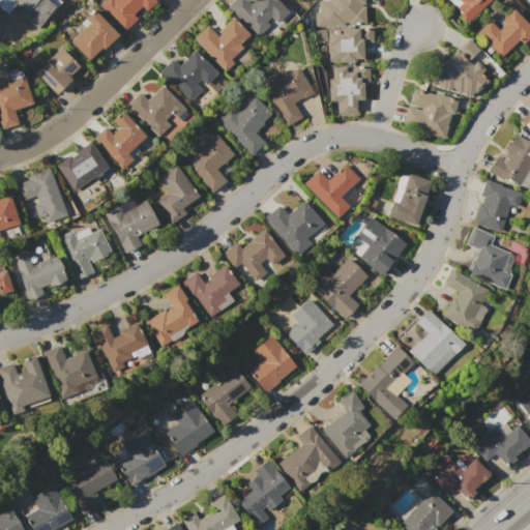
[(8,31),(17,6),(8,0),(48,0),(57,6),(43,25),(33,18),(27,37),(8,31)]
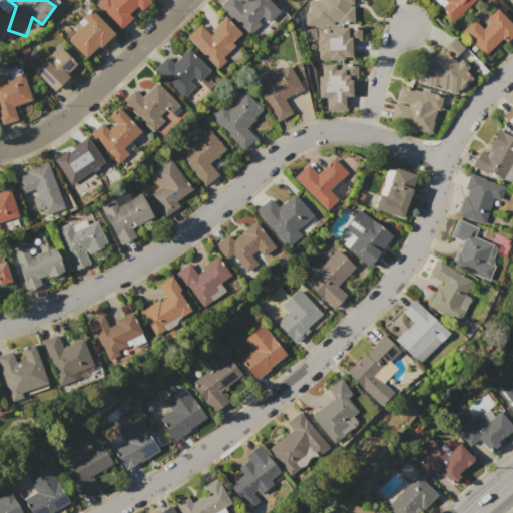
[(148,0),(139,9),(136,6),(128,14),(132,17),(120,29),(94,4),(98,0),(148,0)]
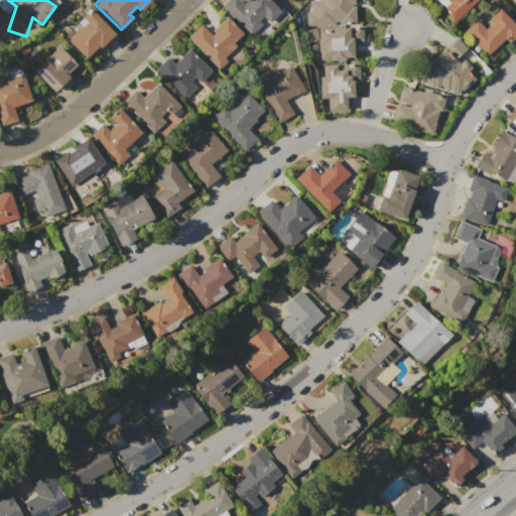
[(221,6),(227,0),(239,0),(243,4),(247,0),(269,0),(280,11),(268,22),(263,16),(258,20),(262,24),(249,36),(221,6)]
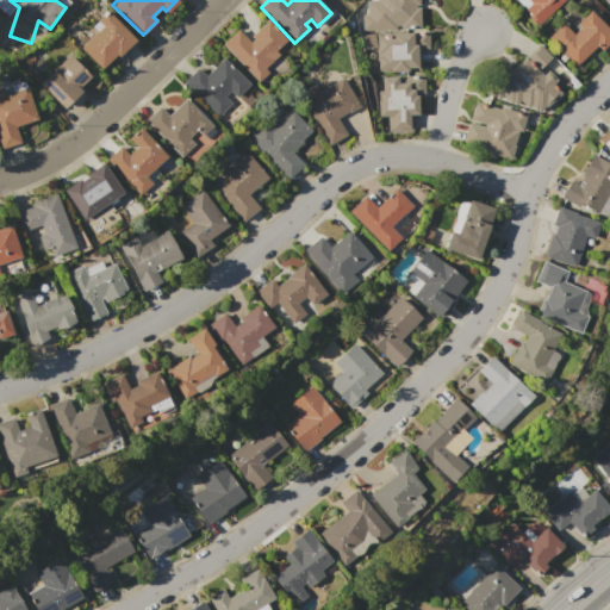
[(367,0),(419,0),(419,29),(363,30),(363,14),(367,14),(367,0)]
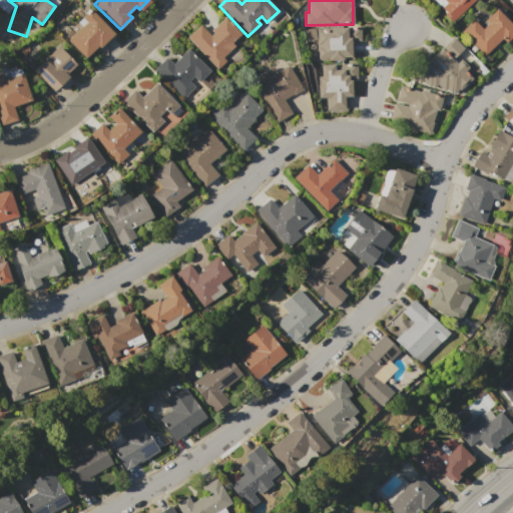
[(473,0),(451,21),(431,0),(473,0)]
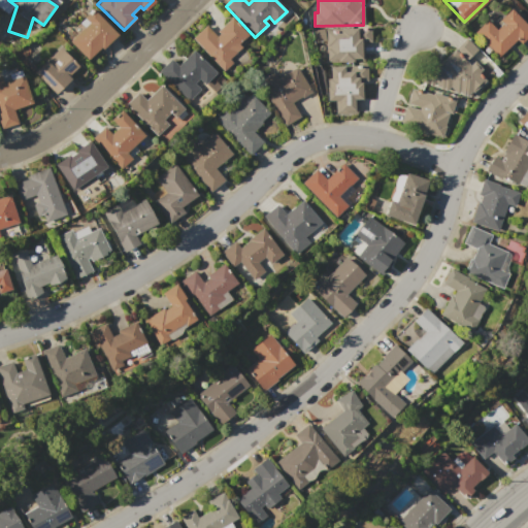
[(473,32),(487,20),(492,26),(510,8),(527,26),(527,35),(519,44),(515,41),(497,58),(473,32)]
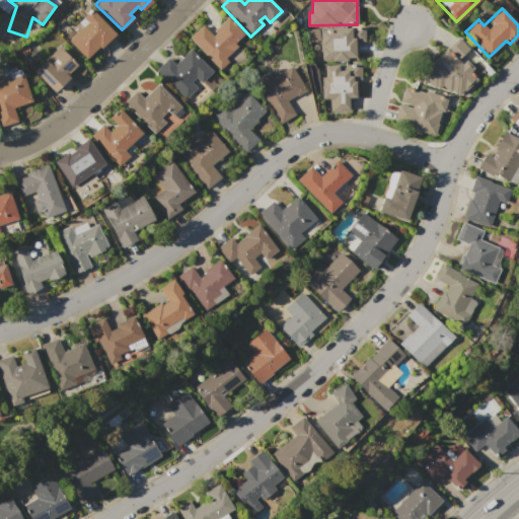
[(68,40),(81,26),(76,22),(89,9),(112,32),(85,58),(68,40)]
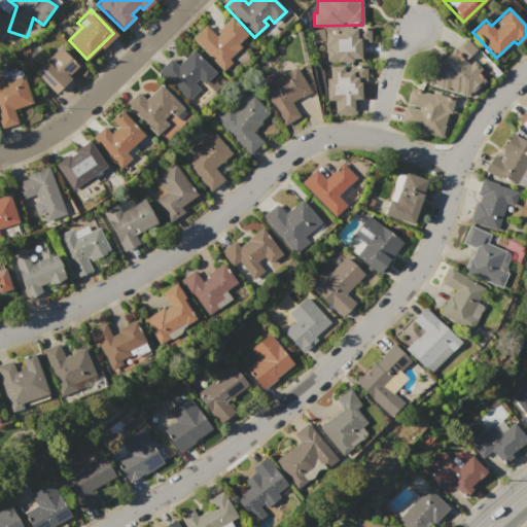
[(192,38),(206,26),(216,36),(218,34),(216,31),(232,16),(248,35),(238,44),(241,47),(229,58),(233,62),(223,71),(192,38)]
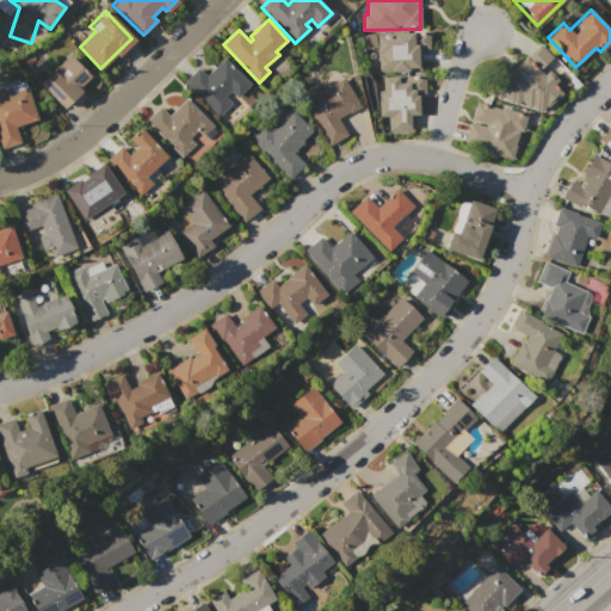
[(378,35),(430,32),(431,48),(421,48),(423,69),(380,72),(378,35)]
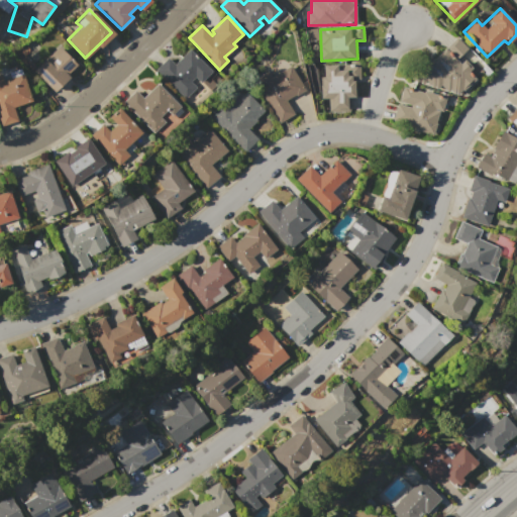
[(411,78),(455,36),(466,48),(454,59),(458,64),(463,59),(472,68),(468,71),(475,79),(458,93),(458,92),(455,95),(454,93),(452,94),(448,90),(446,92),(439,85),(435,89),(433,87),(431,88),(425,82),(421,85),(417,81),(415,82),(411,78)]
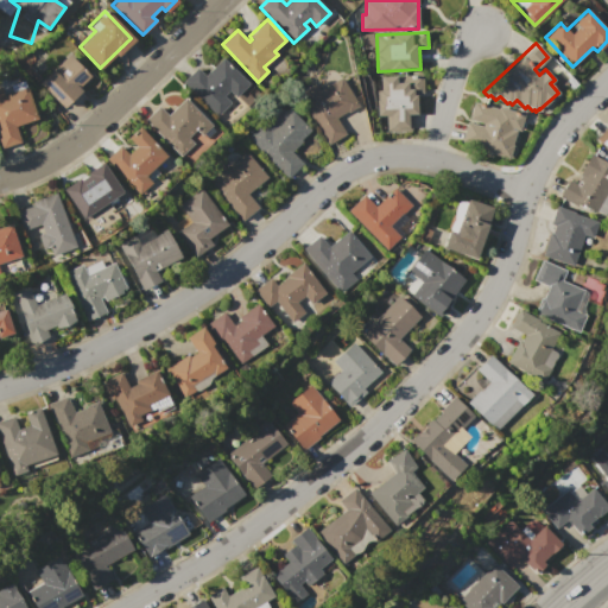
[(38,83),(67,55),(90,78),(62,107),(38,83)]
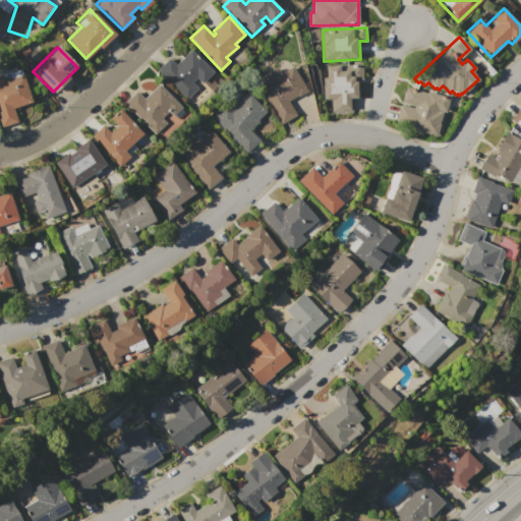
[(156,70),(168,57),(176,64),(190,49),(213,71),(201,83),(195,78),(191,82),(197,88),(186,99),(156,70)]
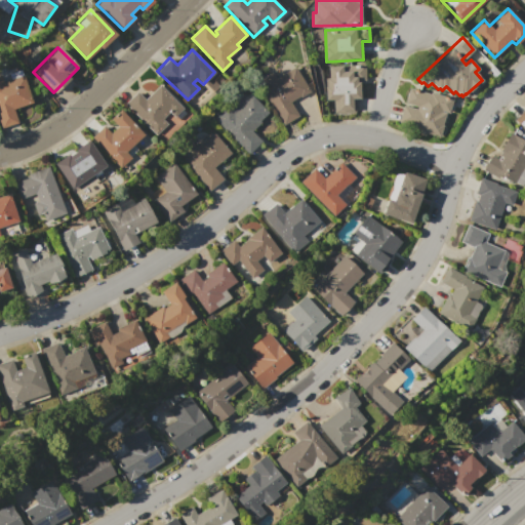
[(329,67),(364,65),(365,81),(360,82),(361,99),(353,101),(353,111),(334,111),(333,99),(326,99),(325,78),(329,78),(329,67)]
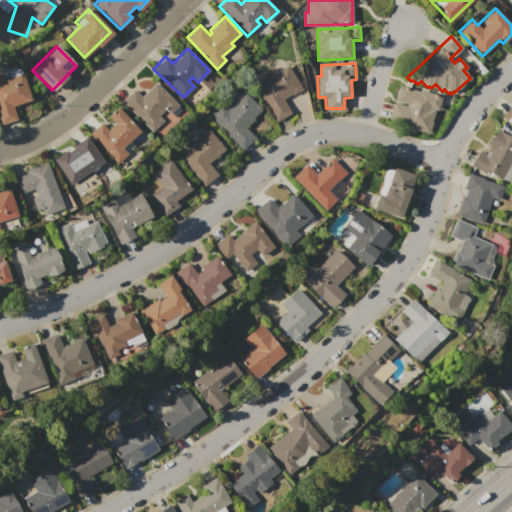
[(250,79),(266,70),(269,75),(288,65),(302,89),(284,99),(291,113),(275,122),(250,79)]
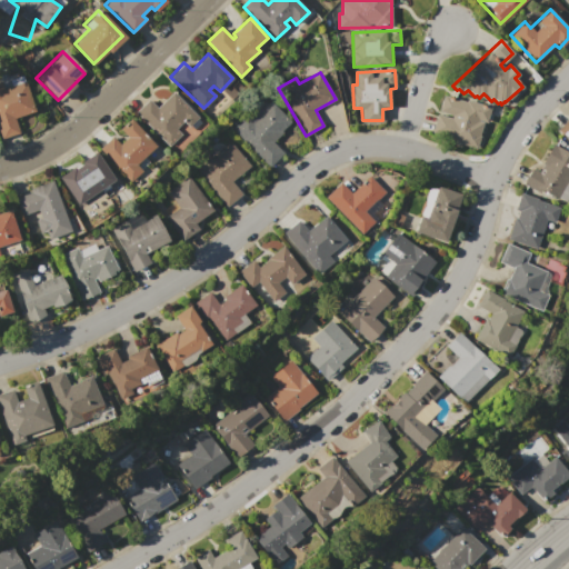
[(0,138),(0,81),(2,89),(9,85),(8,78),(19,75),(32,111),(12,118),(18,131),(0,138)]
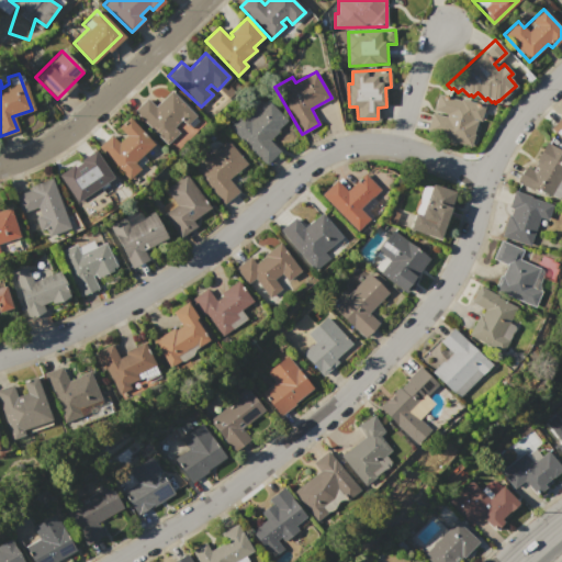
[(134,110),(147,97),(155,105),(170,90),(195,116),(187,125),(181,120),(173,126),(180,133),(168,144),(134,110)]
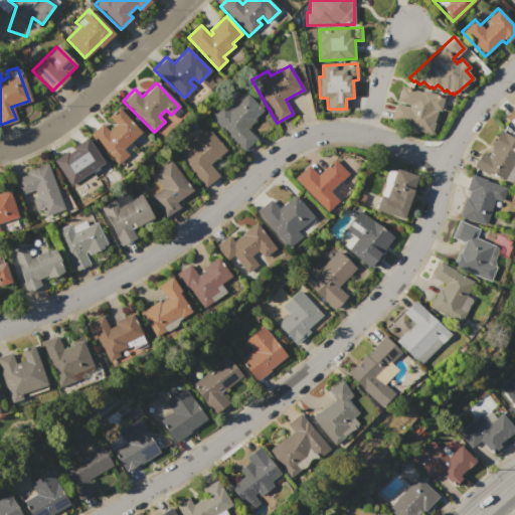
[(401,87),(443,97),(440,112),(438,111),(431,135),(391,125),(401,87)]
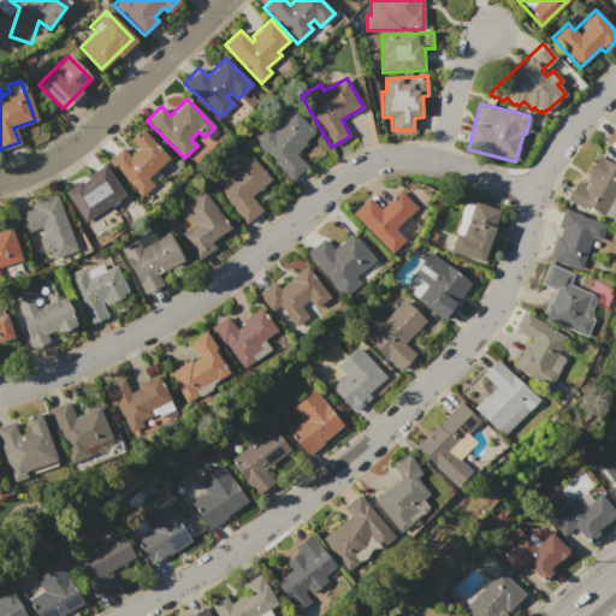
[(250,140),(272,118),(273,119),(288,105),(314,131),(304,140),(307,143),(297,153),(308,164),(291,181),(250,140)]
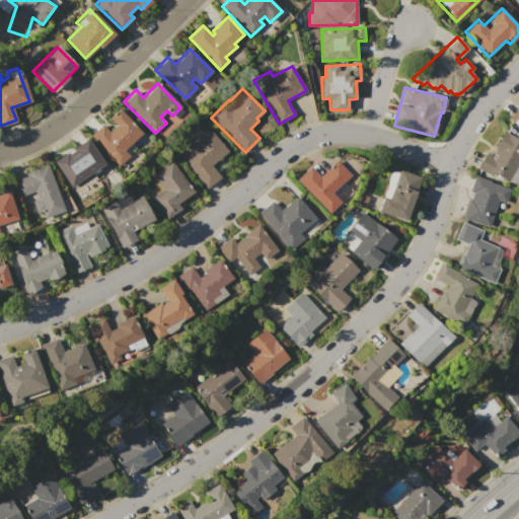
[(165,121),(153,133),(160,139),(187,112),(178,103),(163,120),(165,121)]
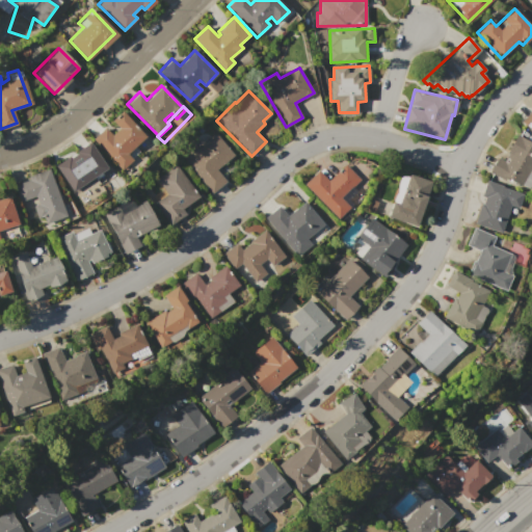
[(531,132),(521,122),(531,110),(531,132)]
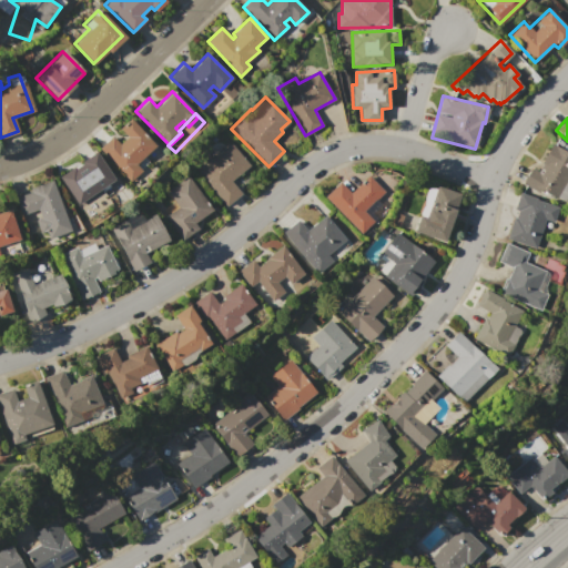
[(99,148),(112,135),(120,144),(128,137),(120,129),(130,119),(155,146),(145,156),(151,162),(130,181),(99,148)]
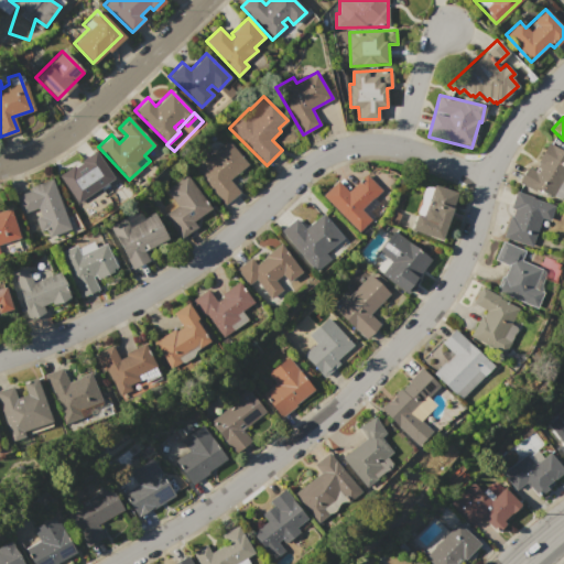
[(191,165),(206,152),(210,158),(229,142),(248,164),(229,180),(239,192),(224,205),(191,165)]
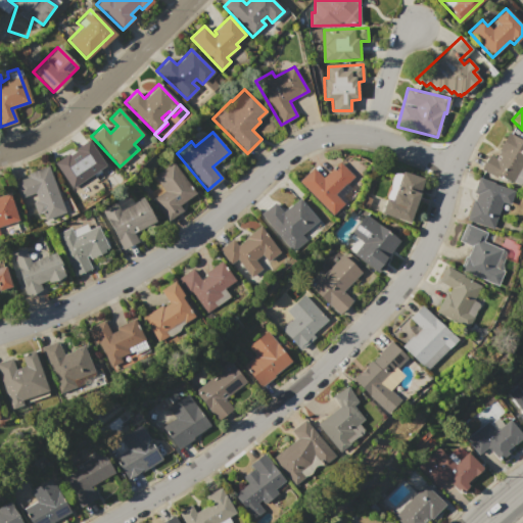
[(481,169),(489,154),(494,157),(498,151),(497,150),(509,132),(522,140),(522,174),(517,185),(498,175),(496,178),(481,169)]
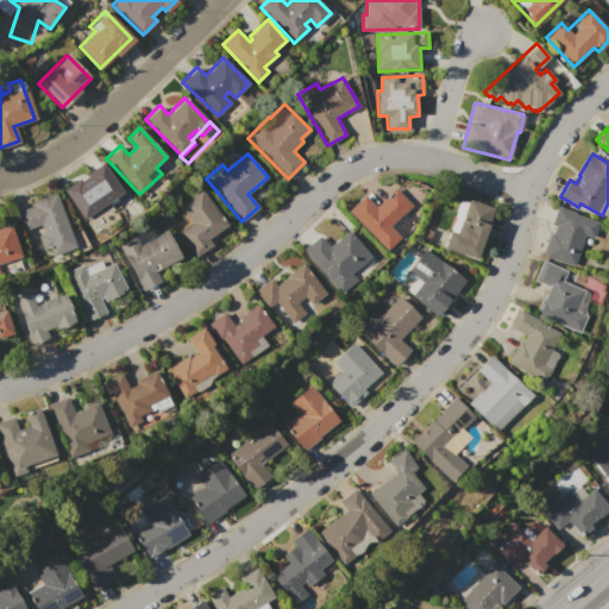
[(58,189),(82,221),(123,190),(100,158),(58,189)]
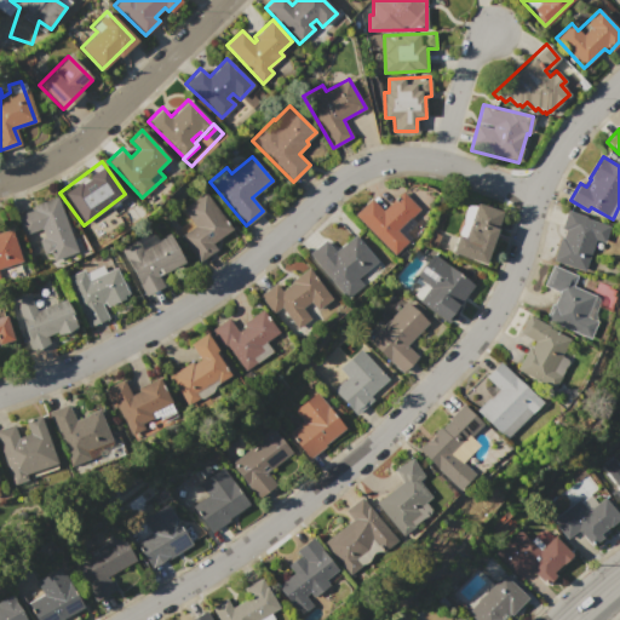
[(355,213),(372,197),(383,210),(403,190),(419,208),(409,217),(415,223),(406,231),(411,237),(394,254),(355,213)]
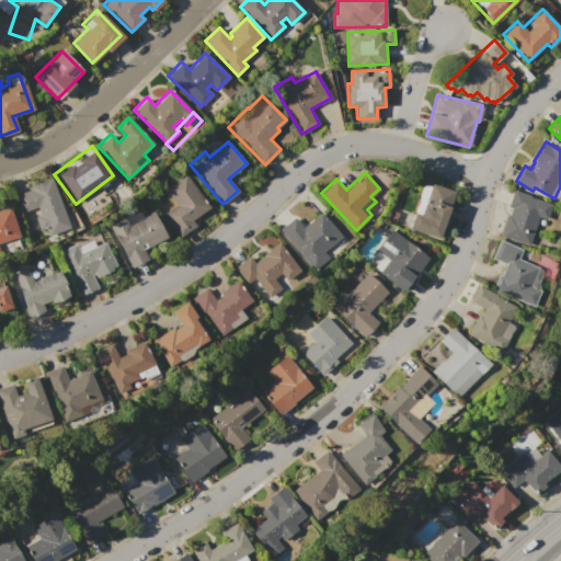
[(163,213),(175,204),(164,189),(185,173),(209,207),(193,219),(197,225),(181,237),(163,213)]
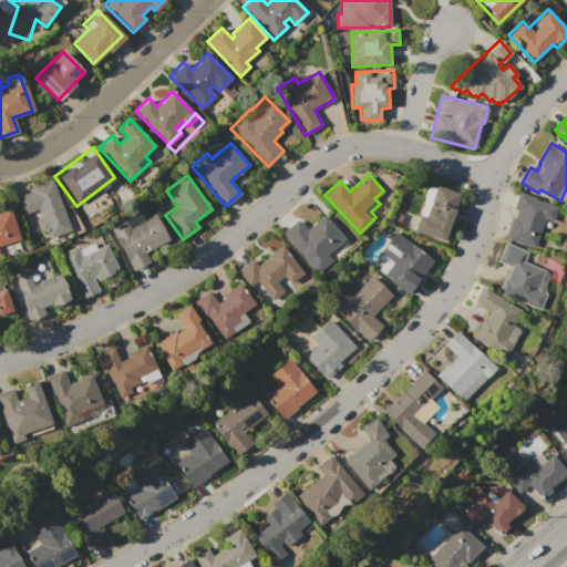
[(17,198),(31,193),(29,187),(51,178),(72,230),(51,239),(47,230),(40,233),(34,219),(41,217),(39,209),(23,215),(17,198)]
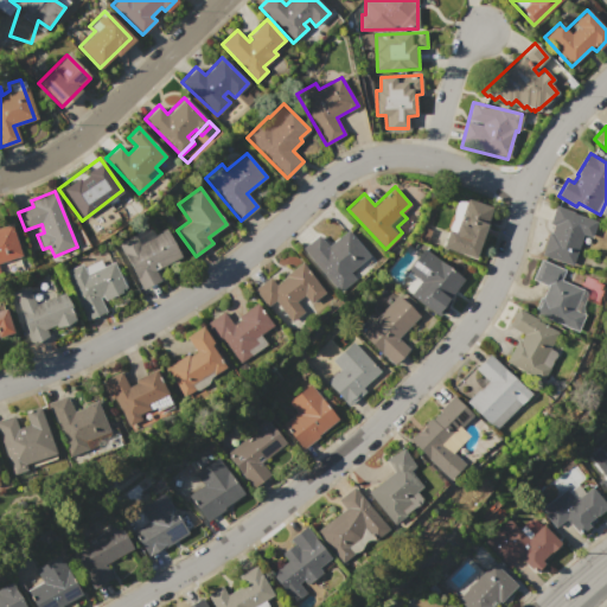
[(441,246),(459,198),(465,200),(466,197),(493,208),(474,259),(441,246)]
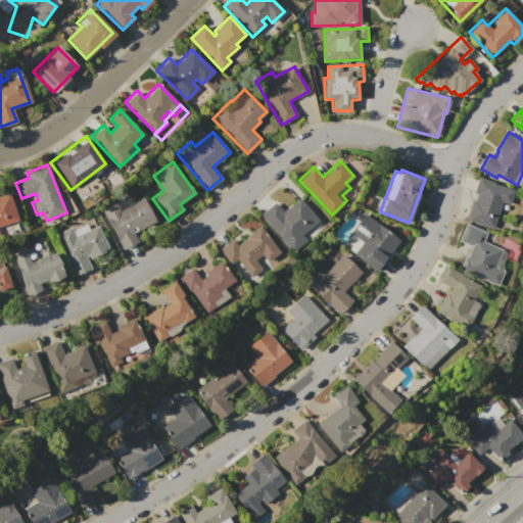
[(478,178),(514,189),(510,204),(503,202),(494,229),(465,220),(478,178)]
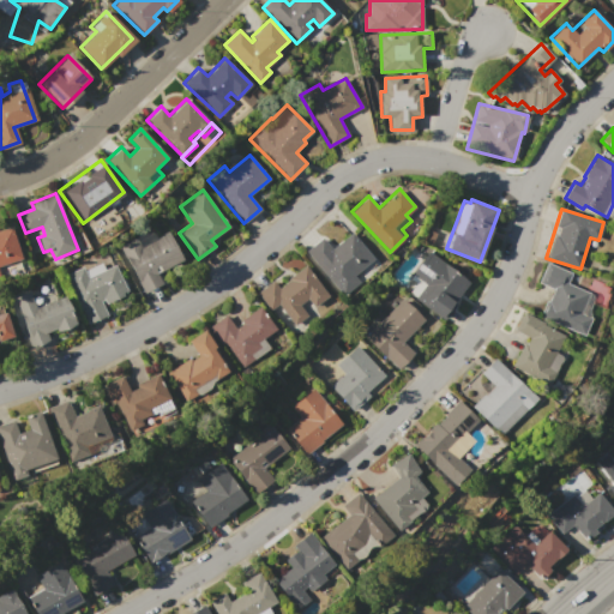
[(0,229),(11,226),(22,259),(0,265),(0,272),(1,276),(0,276),(0,229)]
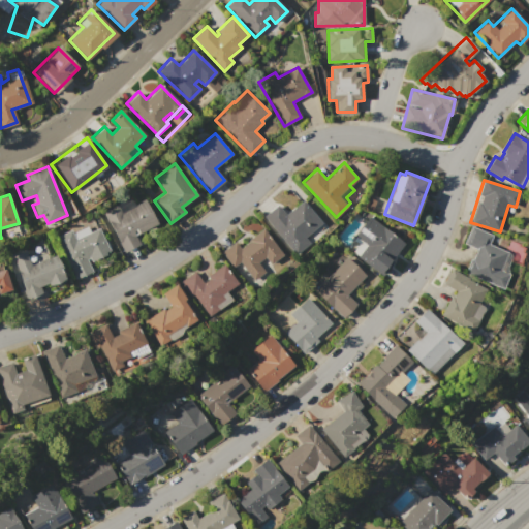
[(263,217),(279,205),(285,214),(304,199),(322,223),(305,238),(309,243),(294,254),(263,217)]
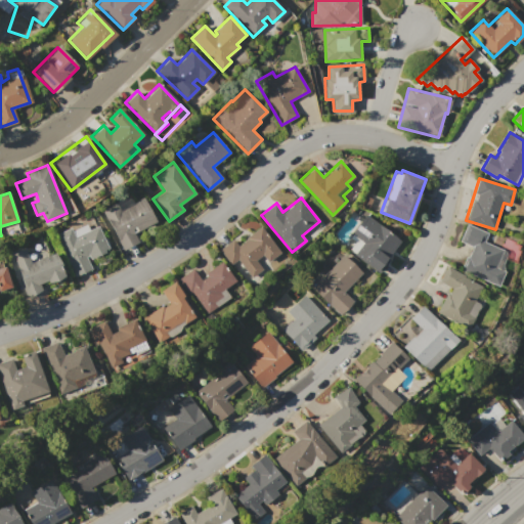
[(101,210),(116,202),(121,211),(144,199),(157,222),(134,233),(138,242),(123,250),(101,210)]
